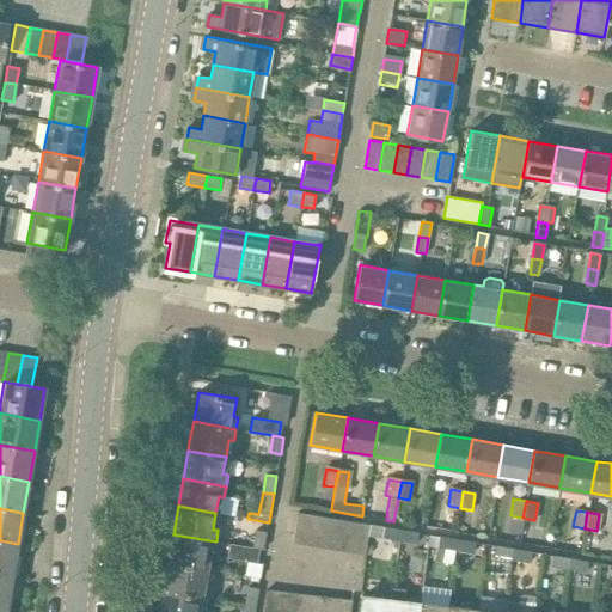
[(307,545),(312,515),(298,513),(293,543),(307,545)]
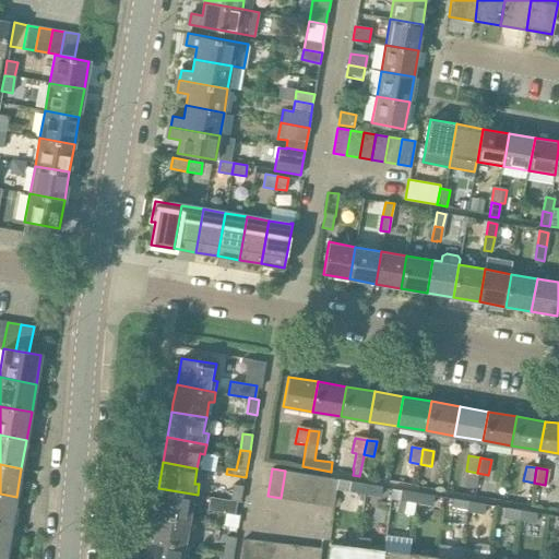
[(293,500),(298,473),(285,471),(281,498),(293,500)]
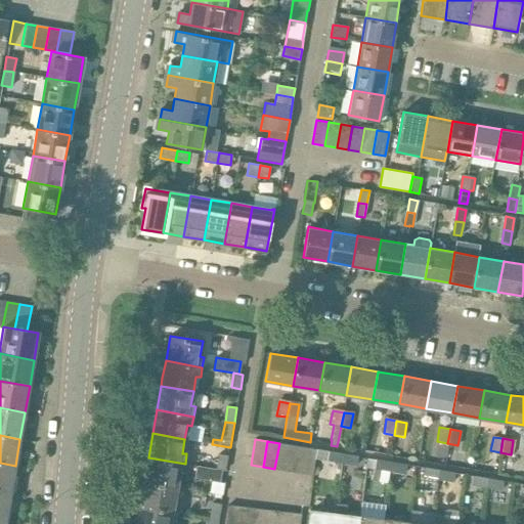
[(279,443),(274,469),(288,471),(292,445),(279,443)]
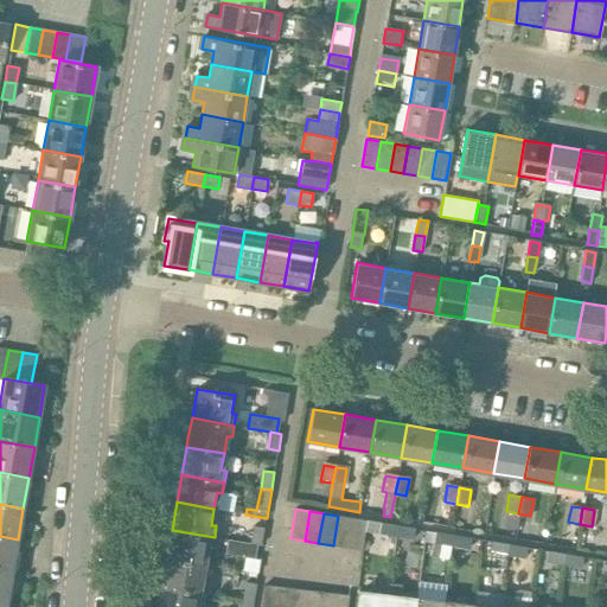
[(347,548),(352,518),(338,516),(333,545),(347,548)]
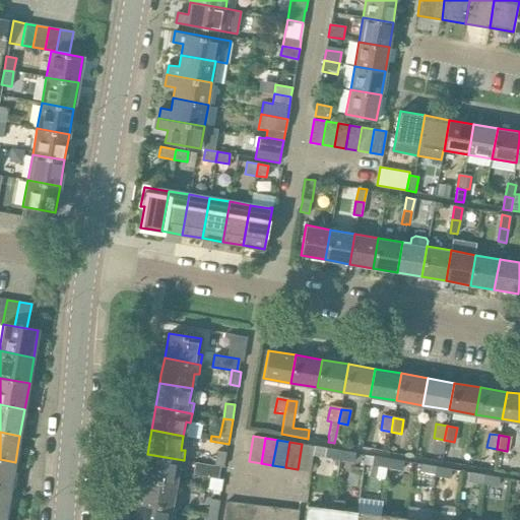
[(302,444),(298,469),(310,471),(313,446),(302,444)]
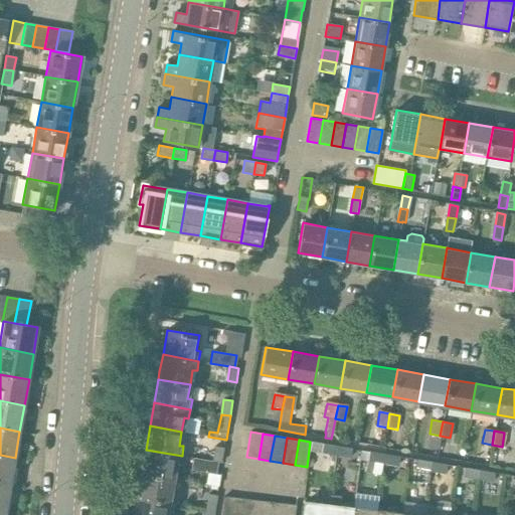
[(335,455),(337,446),(323,444),(322,453),(335,455)]
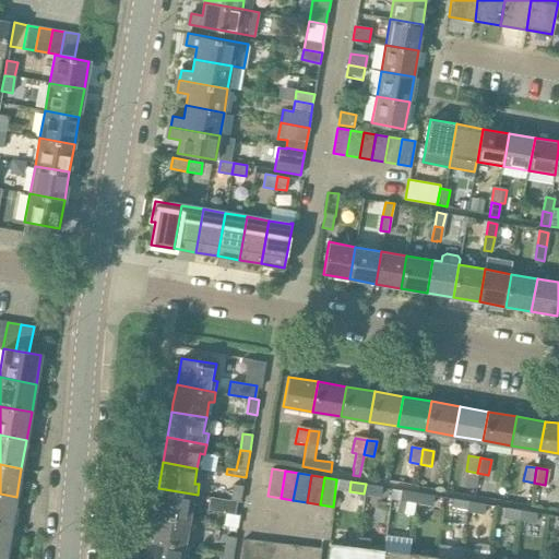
[(366,484),(364,494),(379,496),(380,487),(366,484)]
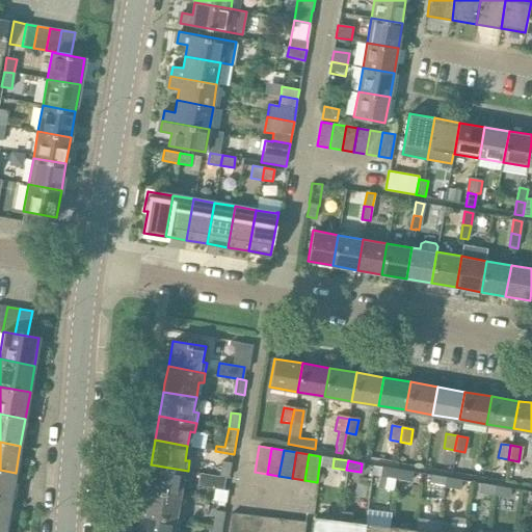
[(219,477),(224,478),(229,478),(232,463),(222,461),(219,477)]
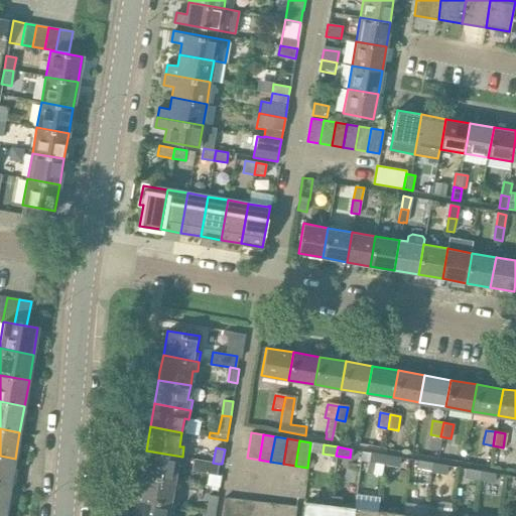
[(146,450),(141,475),(173,480),(175,467),(180,467),(182,457),(146,450)]
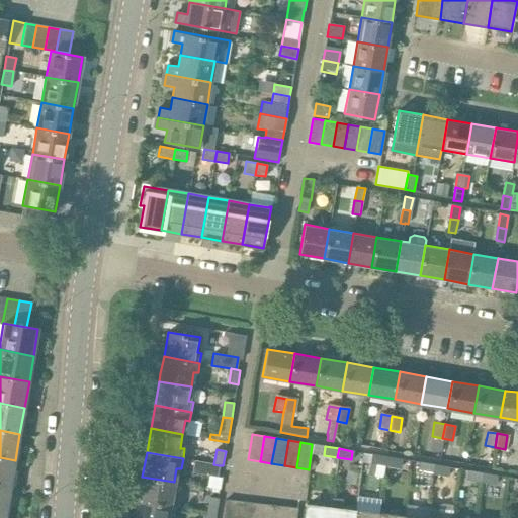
[(385,465),(386,456),(373,454),(371,463),(385,465)]
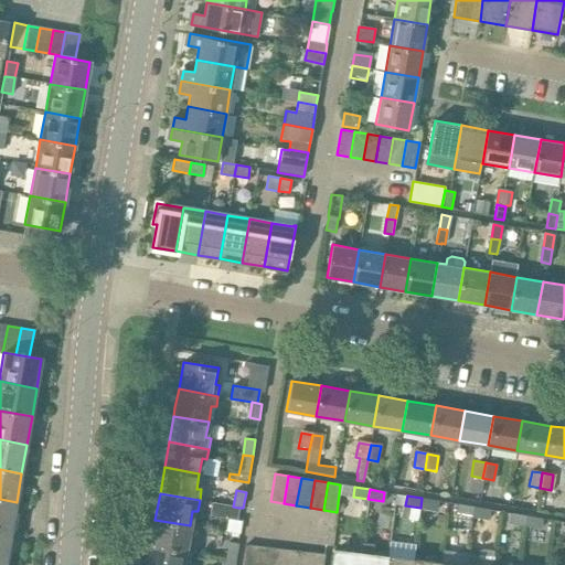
[(422,498),(420,508),(435,510),(437,501),(422,498)]
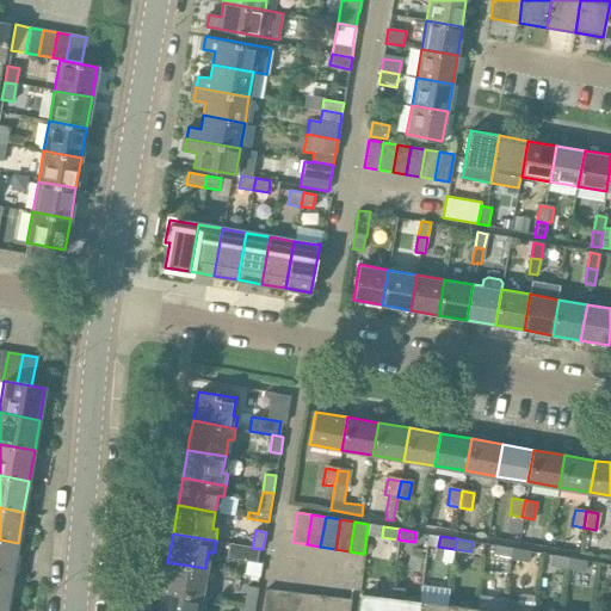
[(0,572),(12,574),(18,543),(0,539),(0,572)]
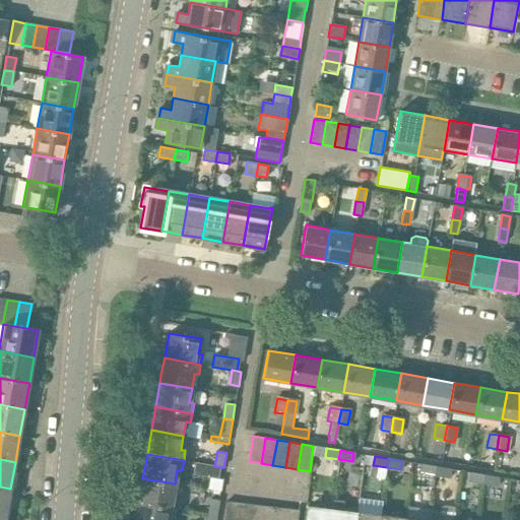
[(219,467),(214,466),(195,462),(193,474),(217,478),(219,467)]
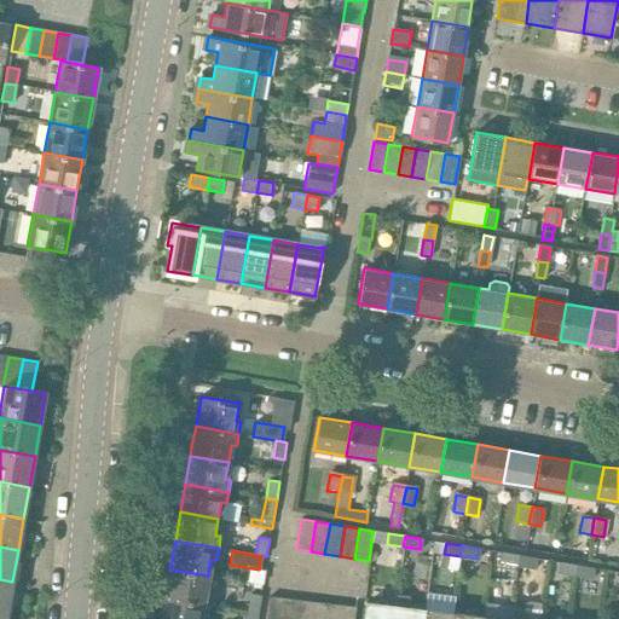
[(519,566),(521,555),(504,553),(502,563),(510,565),(519,566)]
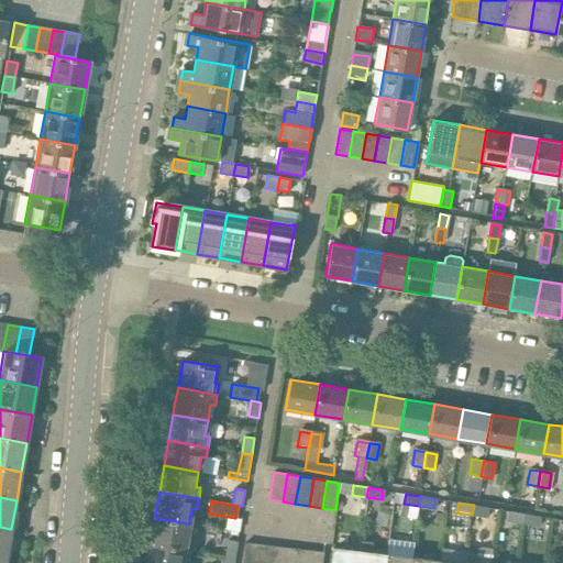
[(472,515),(488,517),(489,508),(474,505),(472,515)]
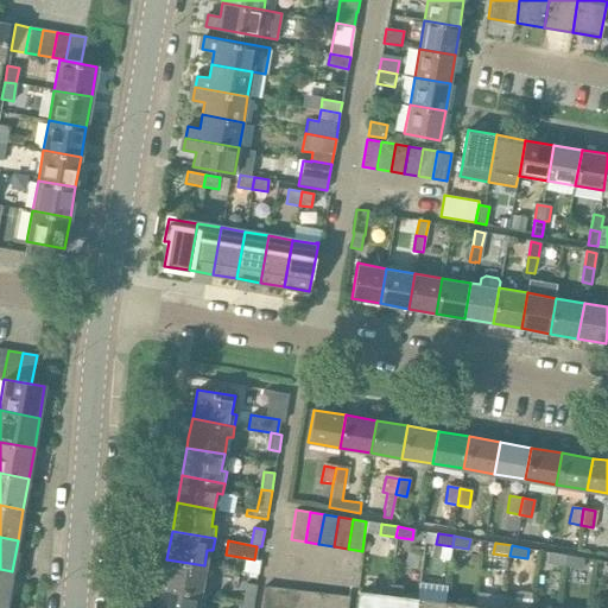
[(564,565),(567,555),(550,552),(548,562),(564,565)]
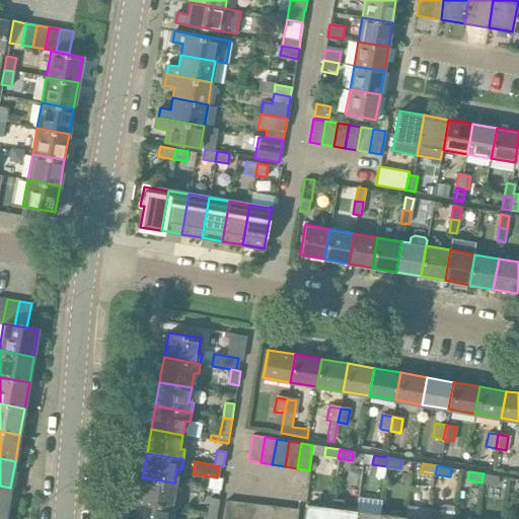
[(484,473),(482,483),(497,485),(498,476),(484,473)]
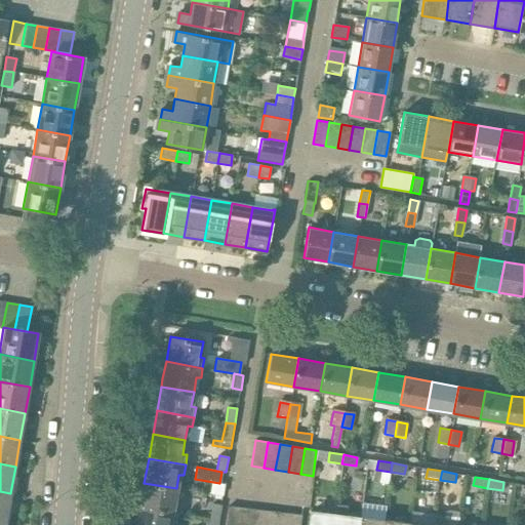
[(144,483),(139,507),(176,514),(178,502),(174,502),(176,488),(144,483)]
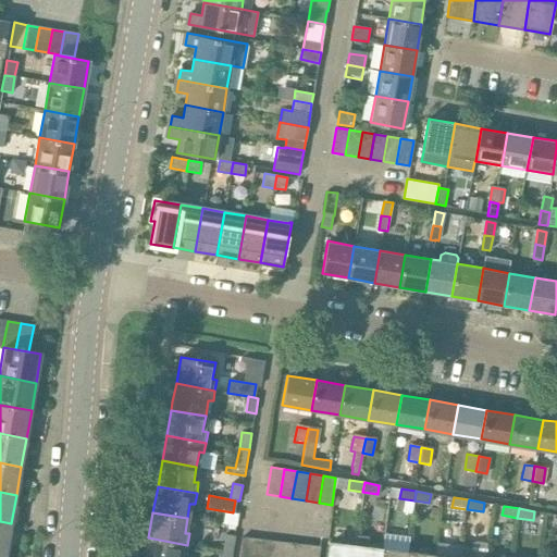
[(0,549),(7,552),(11,523),(0,521),(0,549)]
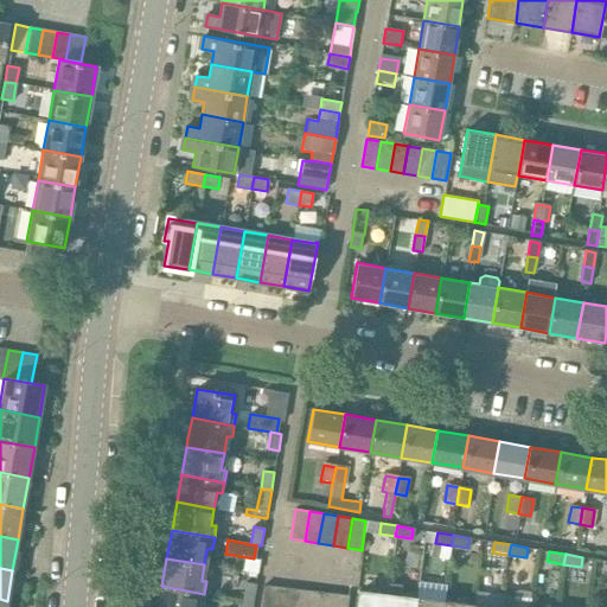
[(242,600),(253,602),(256,586),(246,583),(242,600)]
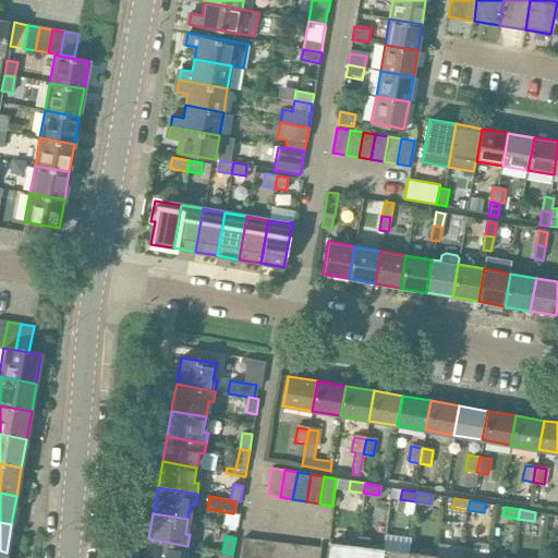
[(354,557),(380,557),(383,549),(367,548),(368,537),(358,536),(356,547),(354,557)]
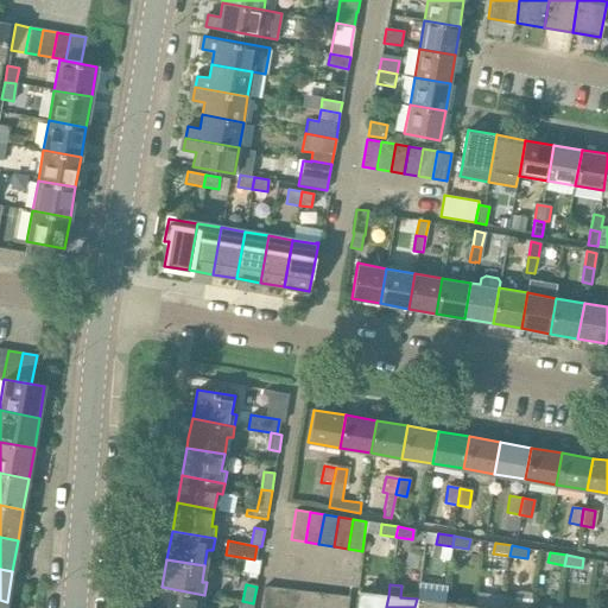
[(162,587),(158,607),(196,607),(197,605),(203,606),(204,595),(162,587)]
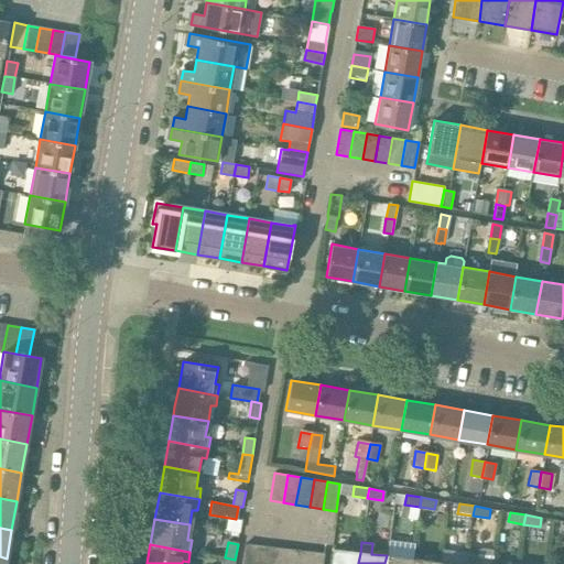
[(256,563),(258,546),(246,545),(242,563),(256,563)]
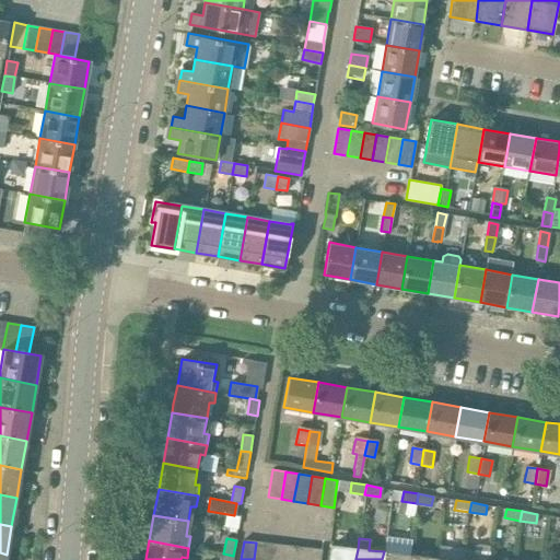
[(256,543),(254,559),(267,559),(269,544),(256,543)]
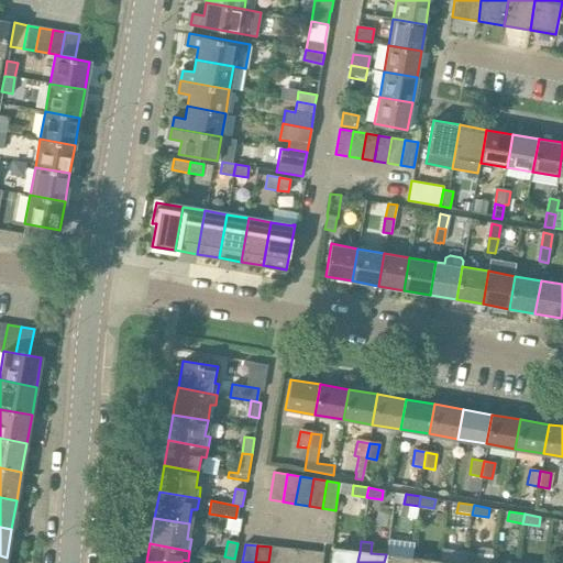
[(282,562),(284,549),(271,547),(268,562),(282,562)]
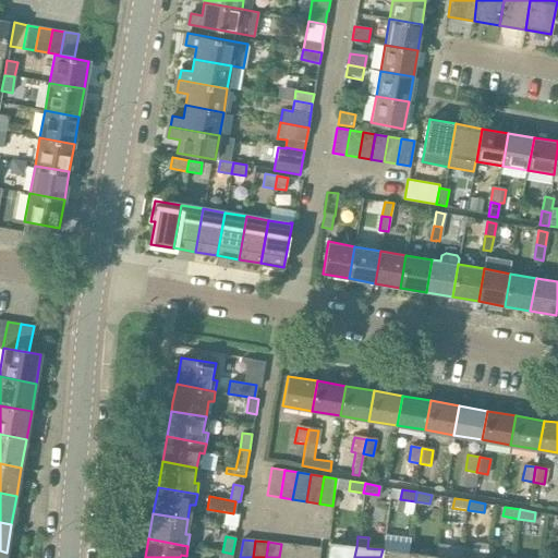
[(281,544),(279,557),(292,557),(294,545),(281,544)]
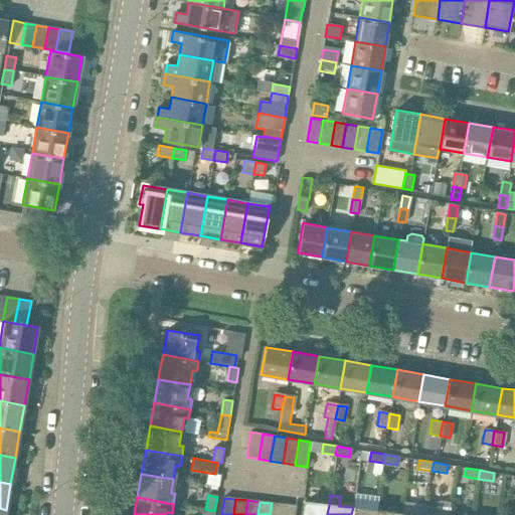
[(302,514),(327,514),(329,505),(304,502),(302,514)]
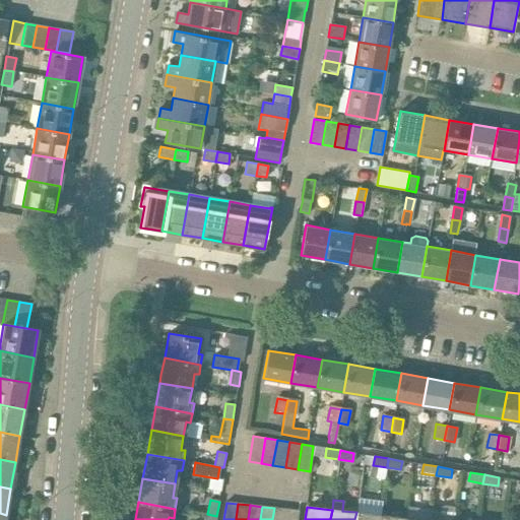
[(274,508),(272,519),(284,519),(286,510),(274,508)]
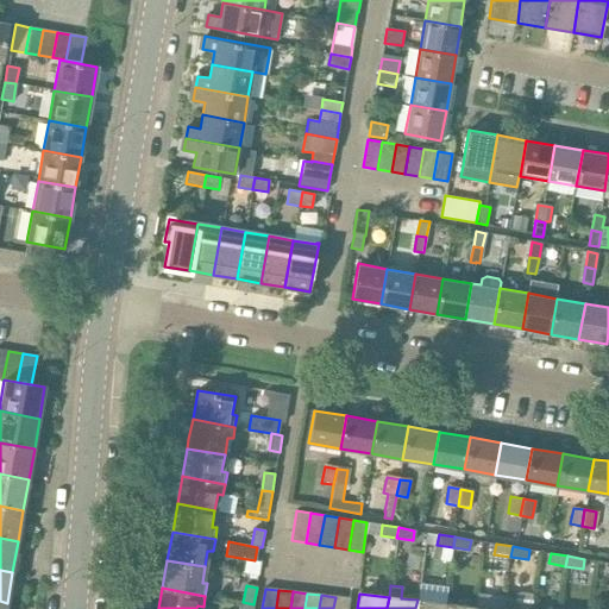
[(336,597),(333,608),(347,608),(350,598),(336,597)]
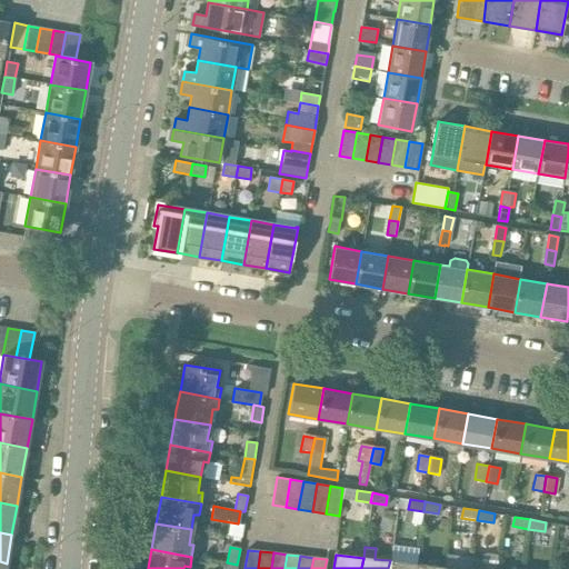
[(480,568),(481,560),(470,559),(469,568),(480,568)]
